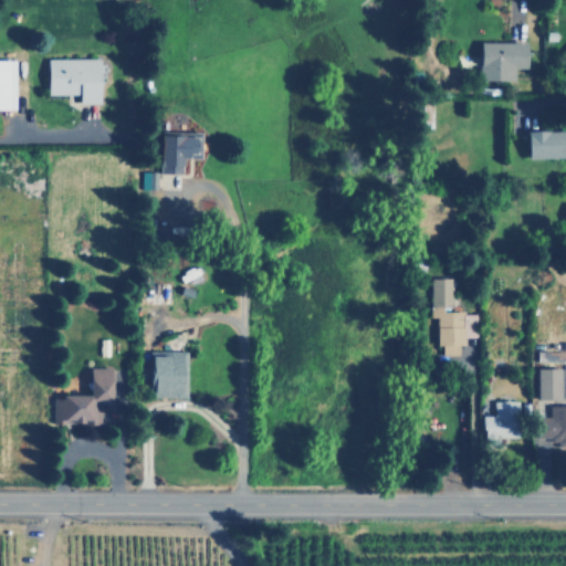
[(530,67),(530,42),(482,41),(481,80),(516,81),(516,67),(530,67)]
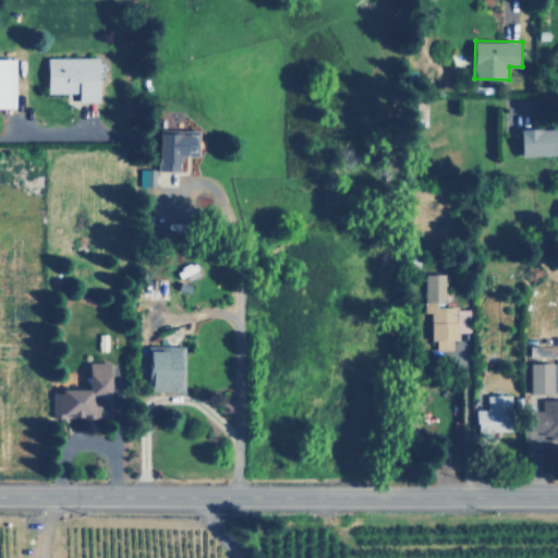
[(0,108),(13,108),(13,57),(0,57),(0,108)]
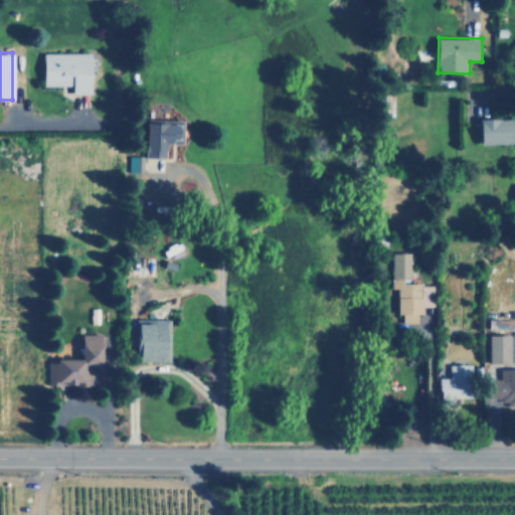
[(72,86),(72,94),(93,94),(94,53),(45,52),(44,86),(72,86)]
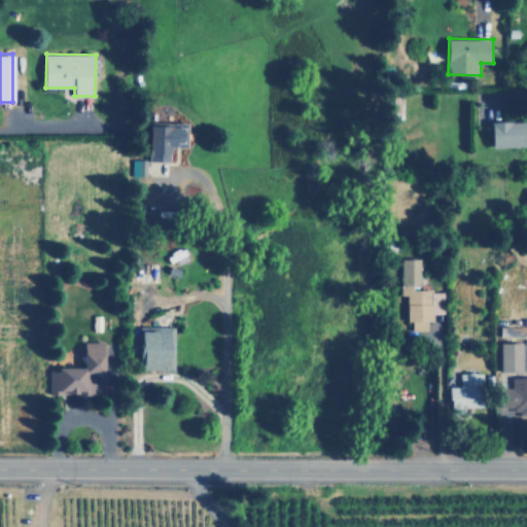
[(526,120),(493,121),(494,147),(526,146),(526,120)]
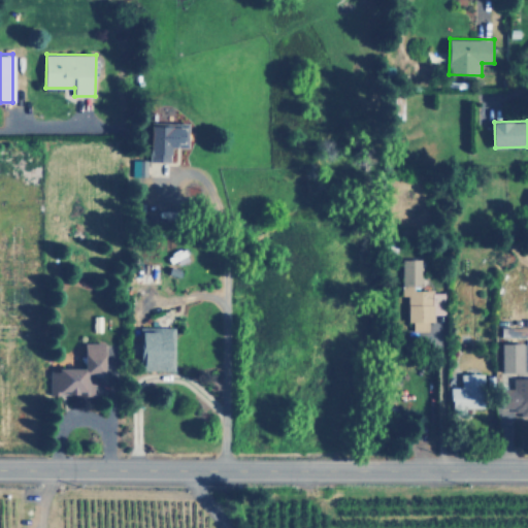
[(173,162),(173,147),(189,147),(189,124),(153,124),(153,162),(173,162)]
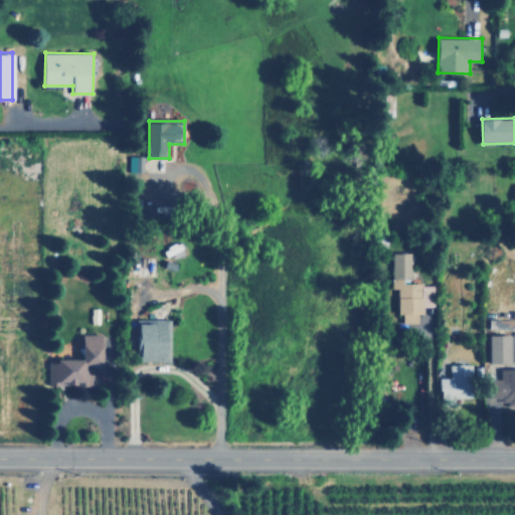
[(144,172),(144,156),(129,155),(129,171),(144,172)]
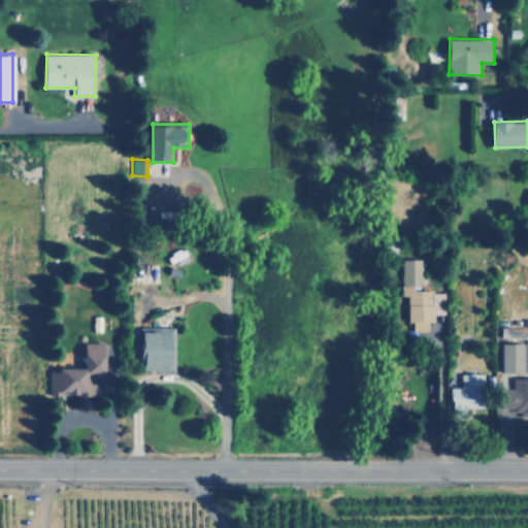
[(422,259),(401,259),(401,296),(408,296),(407,323),(413,323),(413,331),(428,331),(428,322),(432,322),(433,285),(422,285),(422,259)]
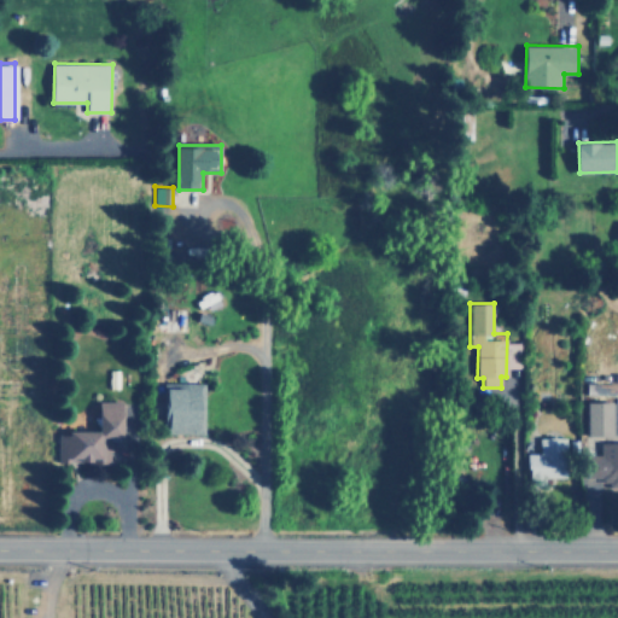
[(205,433),(205,383),(165,383),(164,418),(170,418),(170,433),(205,433)]
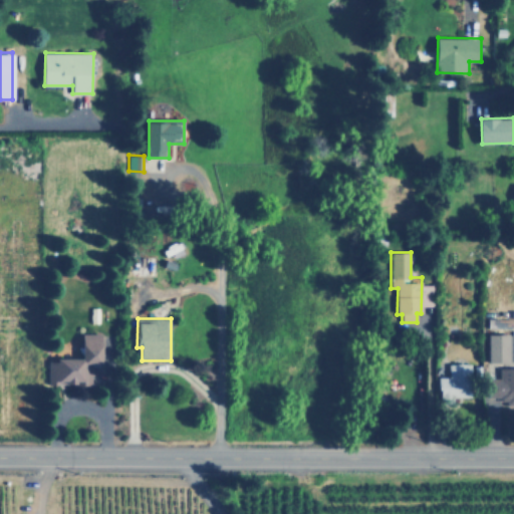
[(48,384),(93,386),(93,375),(104,375),(104,333),(83,333),(83,359),(49,359),(48,384)]
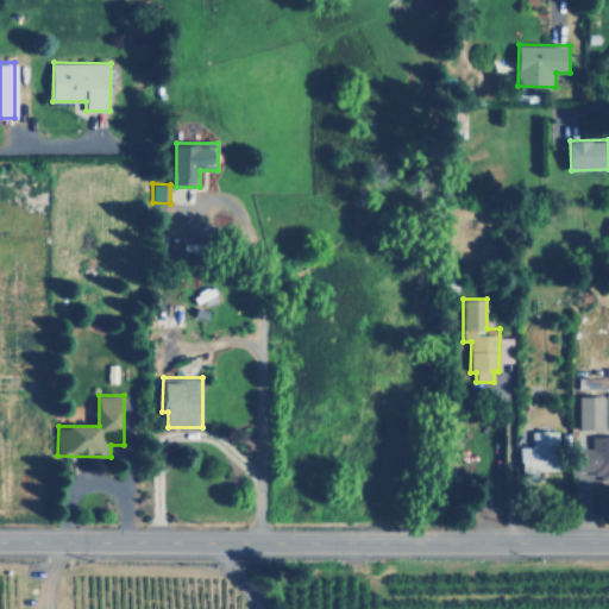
[(604,396),(579,396),(579,429),(606,429),(604,396)]
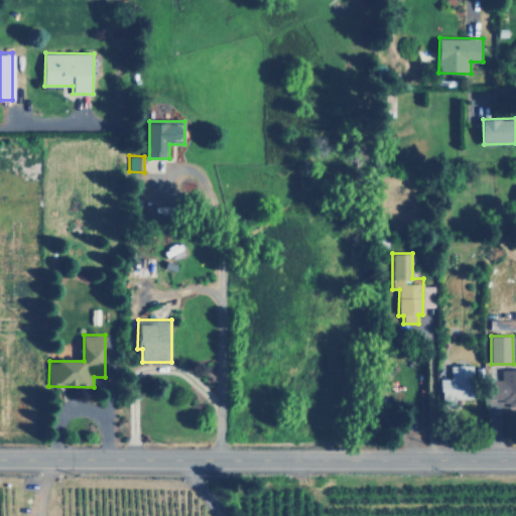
[(452,365),(452,378),(440,378),(441,403),(460,402),(460,396),(475,396),(474,364),(452,365)]
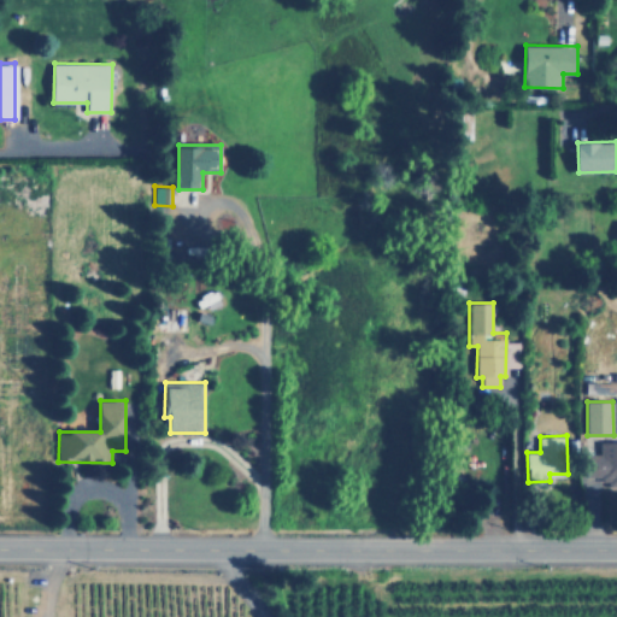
[(589,476),(601,477),(601,485),(616,485),(616,441),(600,441),(600,453),(589,453),(589,476)]
